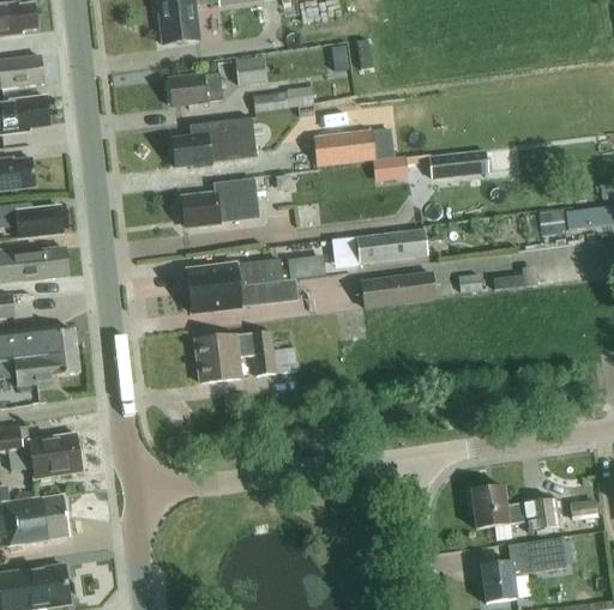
[(156,0),(163,43),(199,38),(194,4),(218,1),(218,5),(253,0),(156,0)]
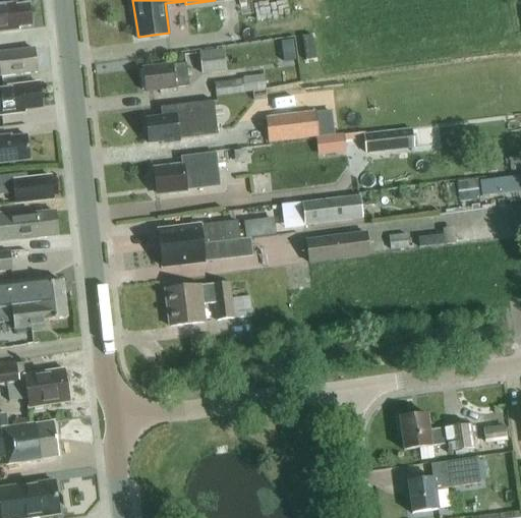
[(0,30),(18,27),(18,25),(32,23),(29,2),(16,4),(15,1),(0,3),(0,30)]
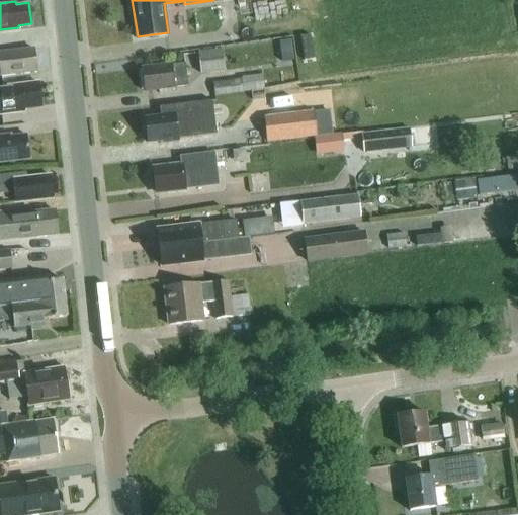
[(0,50),(0,71),(0,74),(36,70),(33,47),(0,50)]
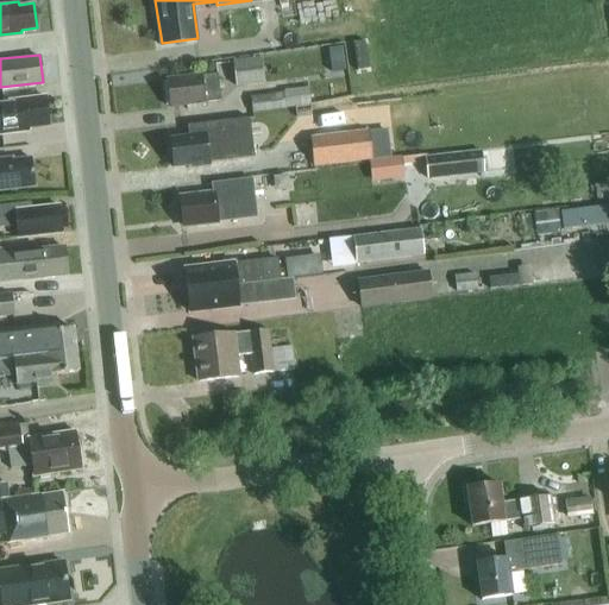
[(261,55),(233,58),(236,83),(264,81),(261,55)]
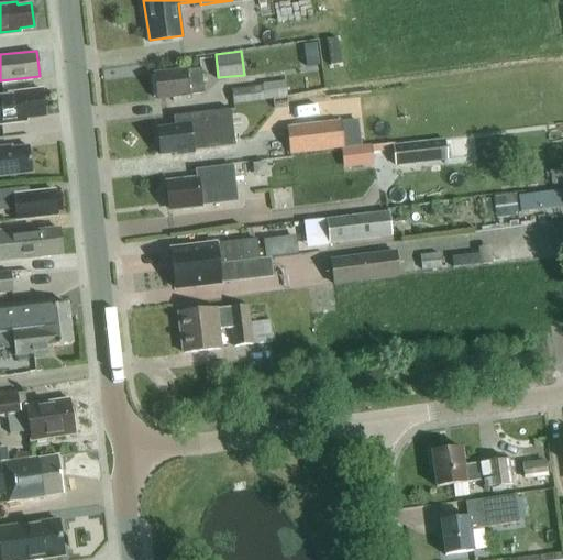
[(189,92),(203,91),(201,66),(186,67),(154,70),(157,97),(173,95),(174,99),(190,97),(189,92)]
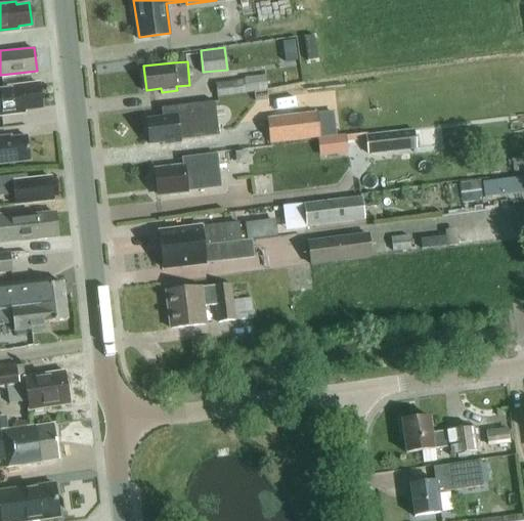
[(243,78),(216,81),(217,94),(266,88),(265,73),(242,75),(243,78)]
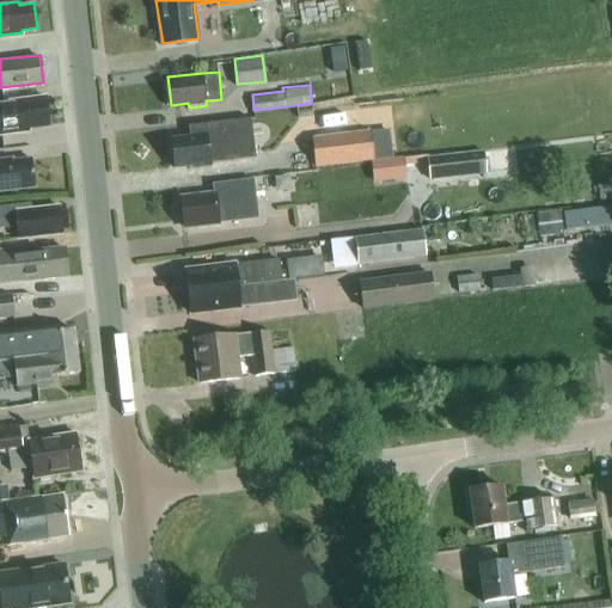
[(0,99),(0,133),(29,130),(29,127),(49,124),(46,94),(0,99)]
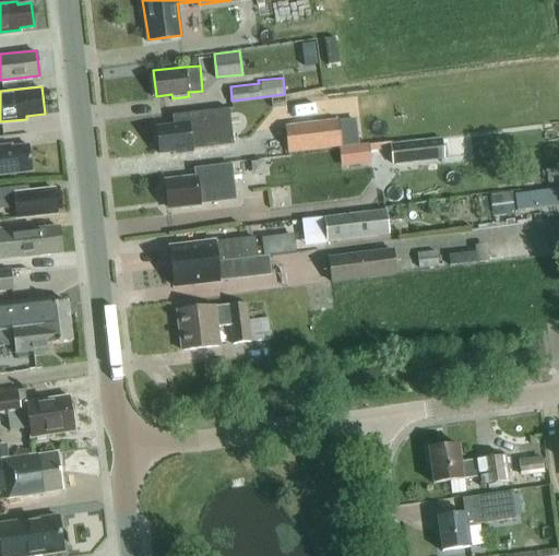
[(171,123),(156,126),(159,151),(173,150),(173,152),(193,150),(192,148),(234,142),(229,106),(170,113),(171,123)]
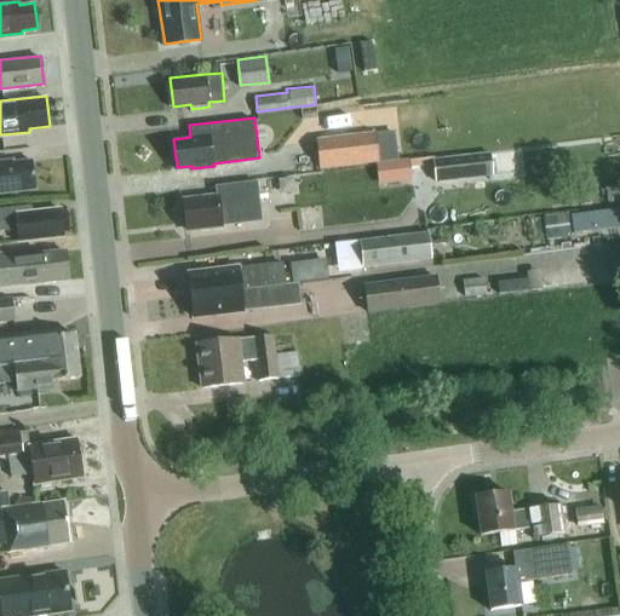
[(317,137),(321,166),(379,159),(375,131),(317,137)]
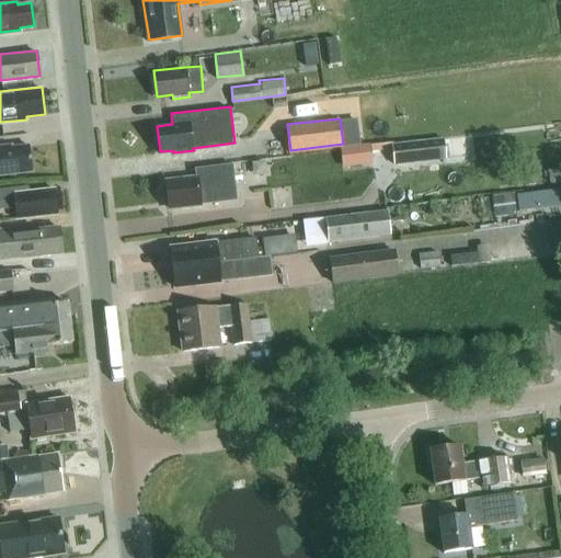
[(443,136),(391,143),(393,163),(445,157),(443,136)]
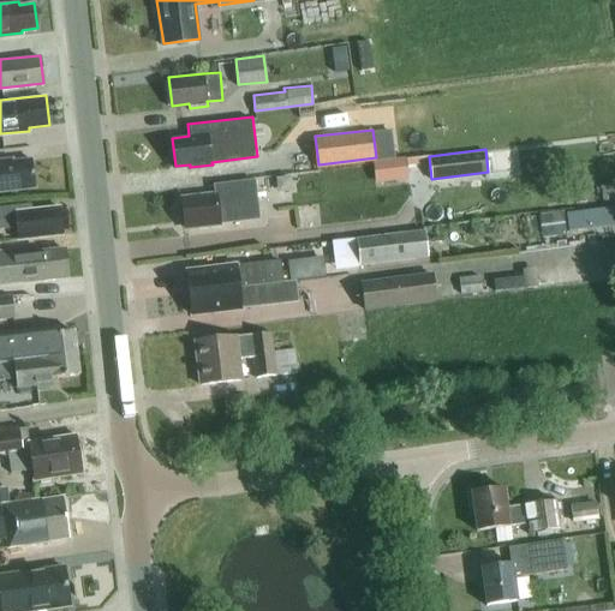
[(0,190),(35,186),(31,157),(7,160),(7,157),(0,159),(0,190)]
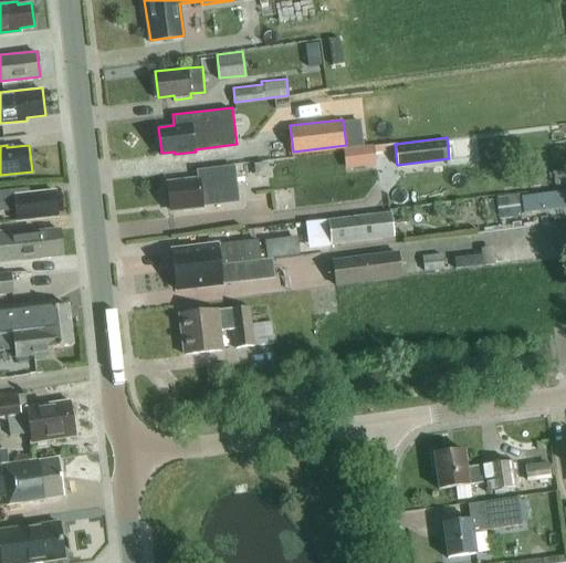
[(197,168),(198,178),(167,181),(167,185),(165,185),(166,198),(169,197),(170,208),(181,207),(181,209),(203,207),(202,204),(239,199),(236,164),(197,168)]
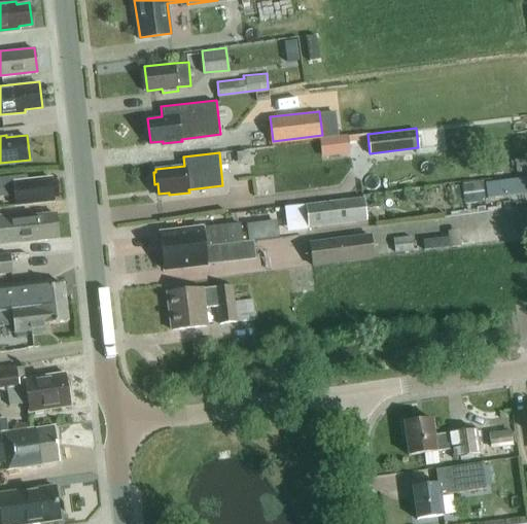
[(15,204),(54,200),(51,176),(27,178),(26,174),(0,176),(0,194),(14,193),(15,204)]
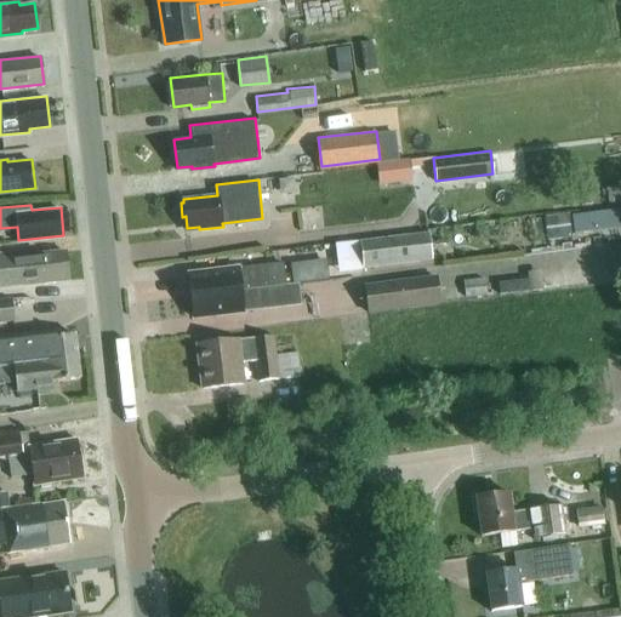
[(620,206),(574,212),(576,232),(620,226),(620,206)]
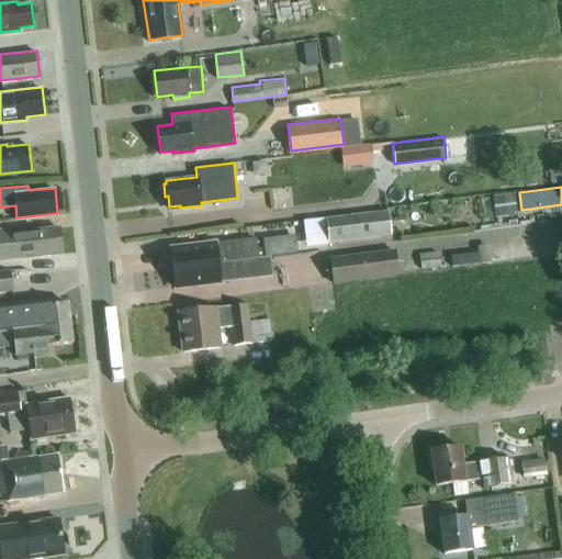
[(513,191),(492,194),(495,215),(516,213),(513,191)]
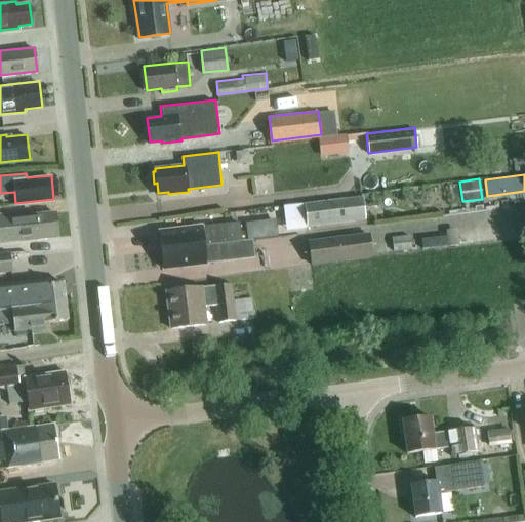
[(362,195),(305,202),(307,226),(365,218),(362,195)]
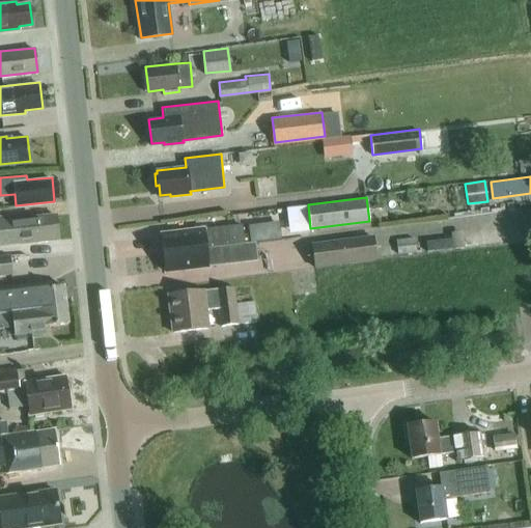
[(0,244),(20,243),(59,238),(56,214),(31,216),(31,213),(0,216),(0,244)]
